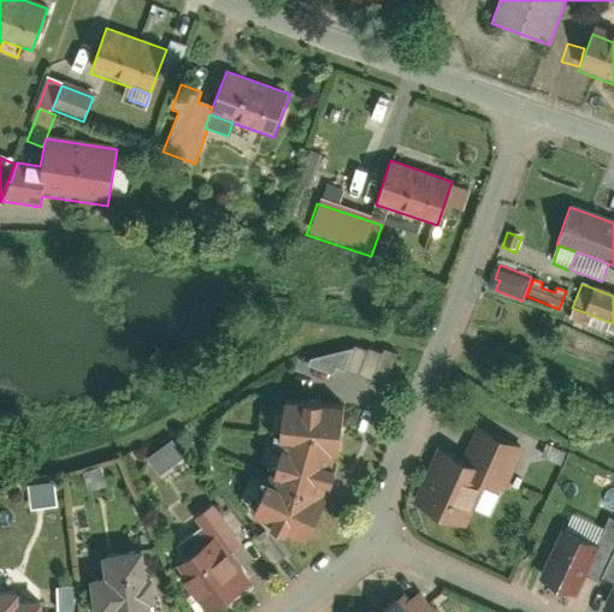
[(585,325),(589,314),(576,309),(571,320),(576,321),(585,325)]
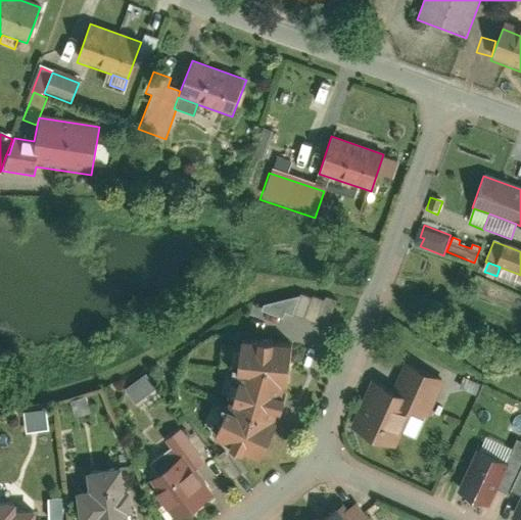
[(515,283),(518,274),(502,268),(499,277),(507,280),(515,283)]
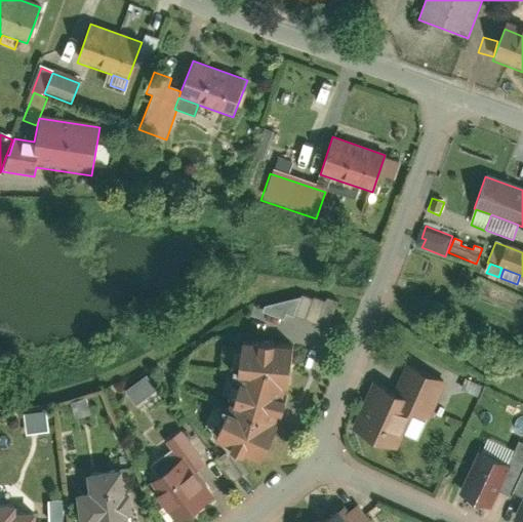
[(498,277),(490,274),(487,281),(506,288),(509,281),(500,278),(498,277)]
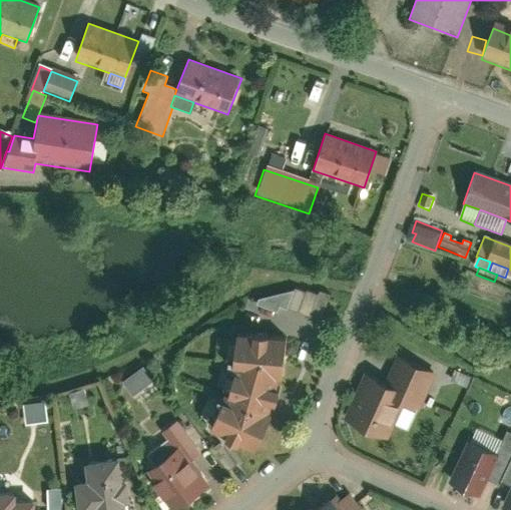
[(286,312),(294,292),(284,288),(256,293),(251,304),(277,314),(278,309),(286,312)]
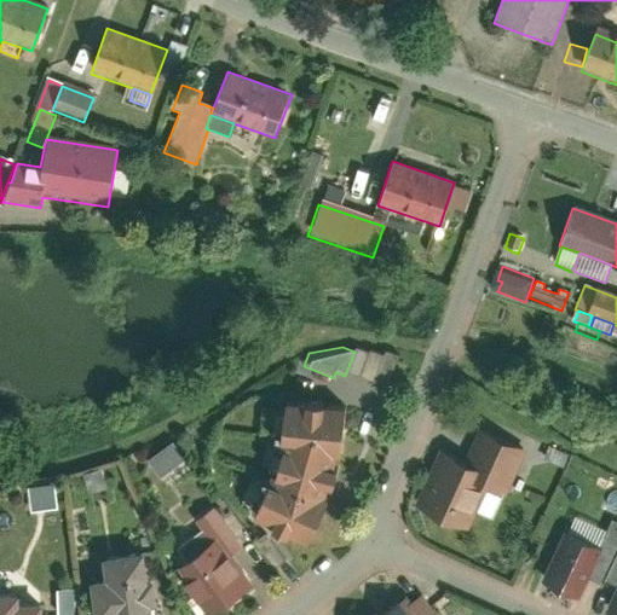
[(359,348),(349,375),(361,379),(370,353),(359,348)]
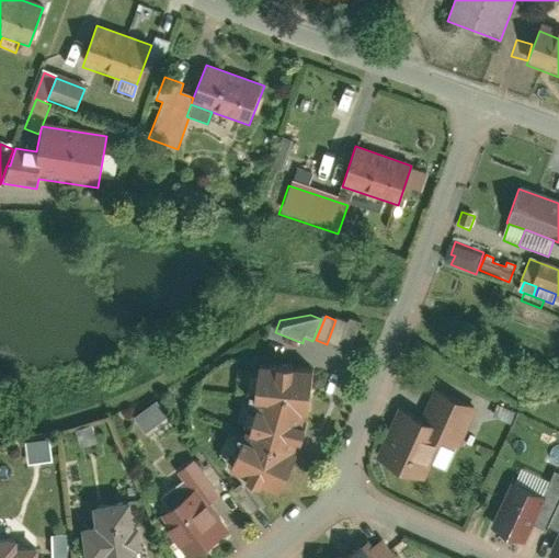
[(335,320),(327,344),(338,349),(339,348),(348,325),(335,320)]
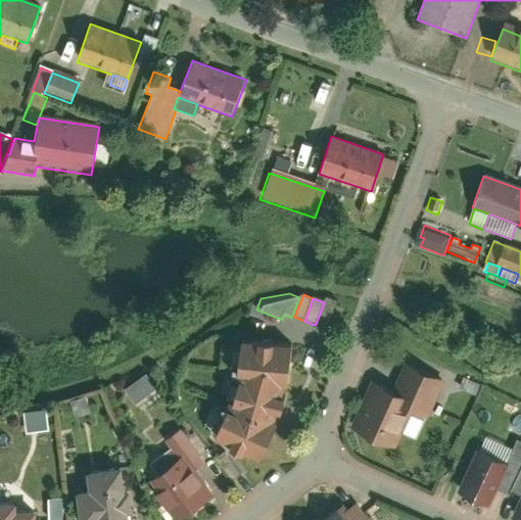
[(324,302),(316,324),(327,328),(335,305),(324,301),(324,302)]
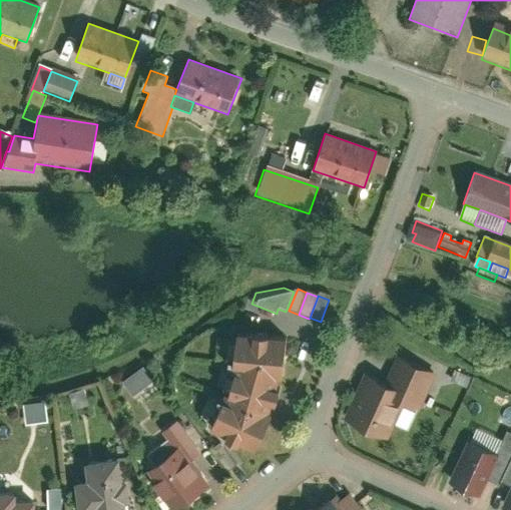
[(254,414),(259,403),(274,407),(281,385),(265,381),(269,369),(282,370),(286,338),(268,336),(268,334),(250,332),(250,335),(236,333),(233,365),(241,366),(239,373),(232,371),(225,393),(232,395),(230,403),(222,399),(208,428),(222,435),(221,437),(237,444),(238,443),(253,450),(268,420),(254,414)]
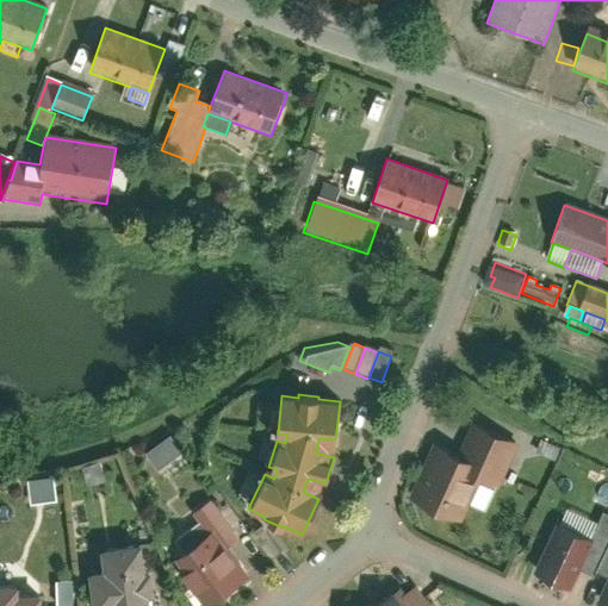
[(457,456),(433,445),(407,501),(459,524),(478,482),(498,491),(520,444),(472,423),(457,456)]
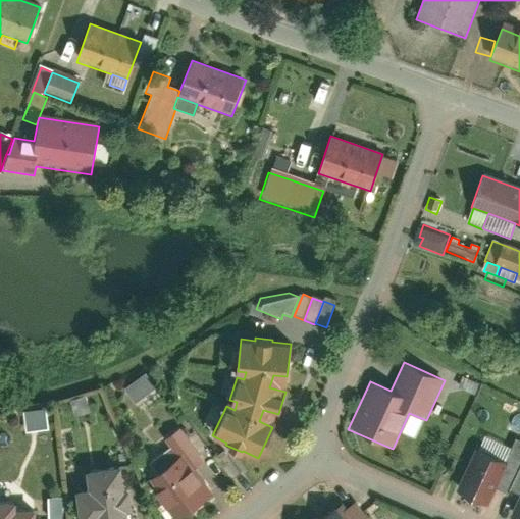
[(134,404),(155,390),(144,374),(123,388),(134,404)]
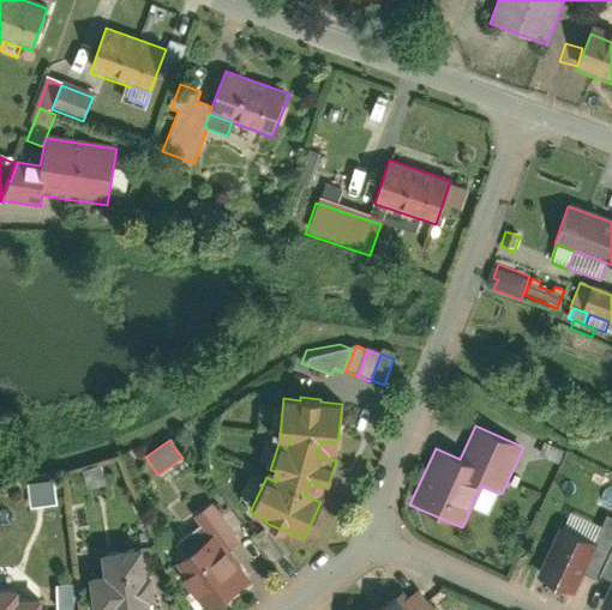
[(564,456),(557,452),(551,464),(559,467),(564,456)]
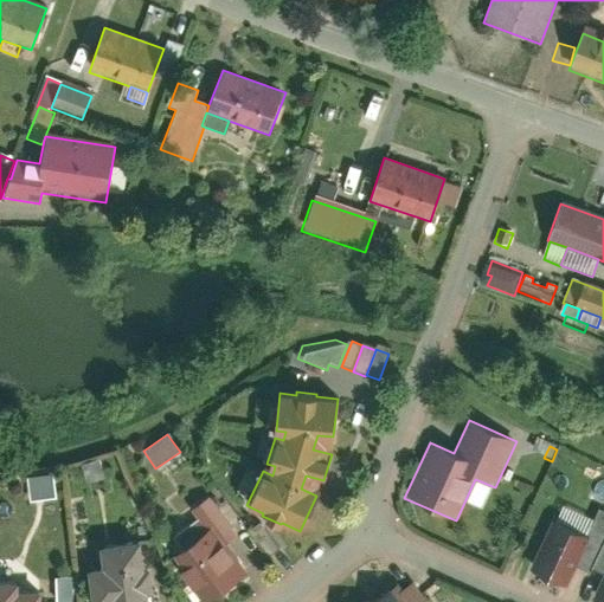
[(567,454),(559,451),(553,465),(560,467),(567,454)]
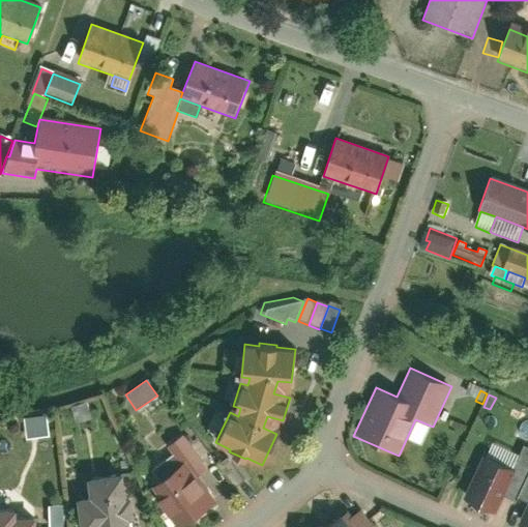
[(69,407),(75,423),(90,418),(86,402),(69,407)]
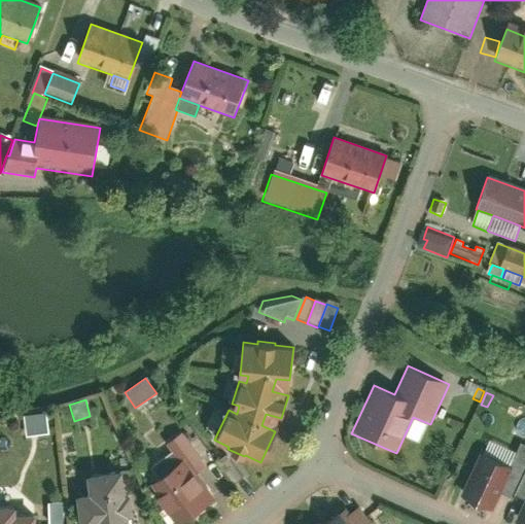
[(30,419),(30,425),(36,430),(41,430),(47,424),(47,418),(41,413),(36,413),(30,419)]
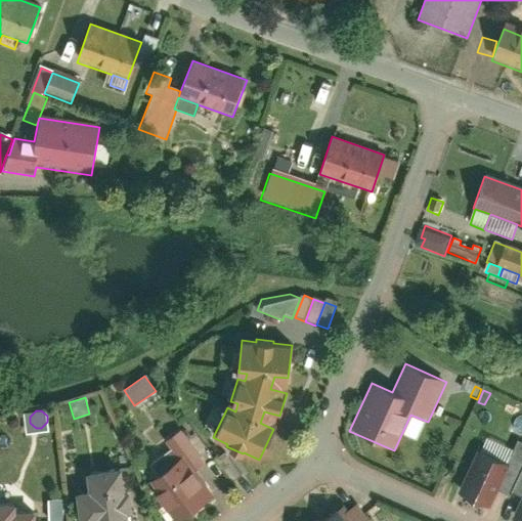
[(165,440),(177,460),(182,457),(193,473),(204,466),(179,431),(165,440)]
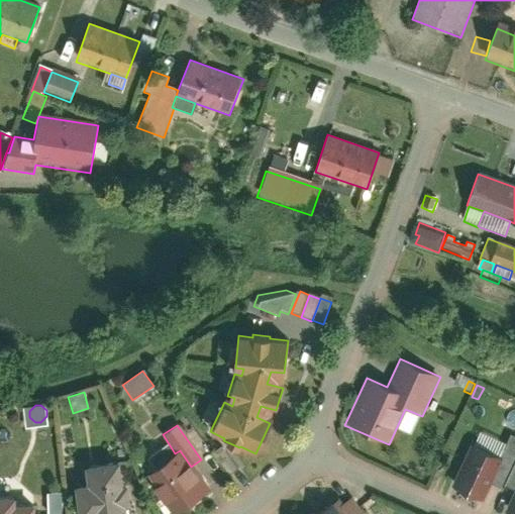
[(470,446),(501,459),(506,448),(479,436),(475,440),(472,441),(470,446)]
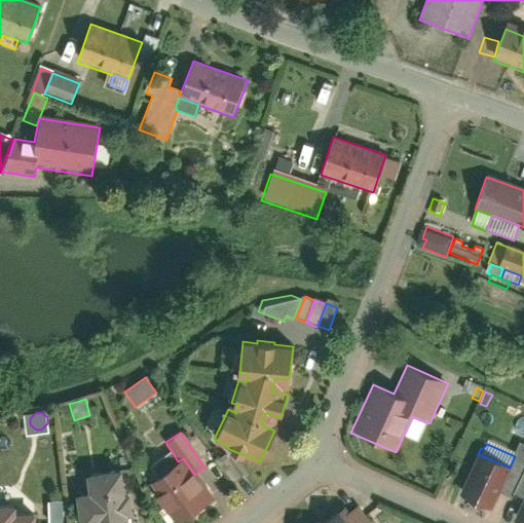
[(478,454),(459,496),(491,511),(510,468),(478,454)]
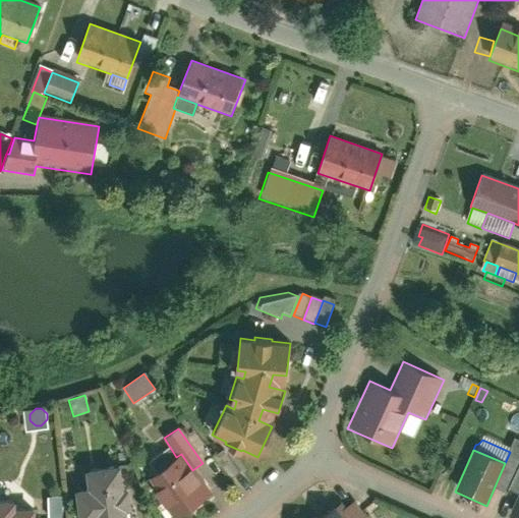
[(239,473),(223,452),(215,458),(231,479),(239,473)]
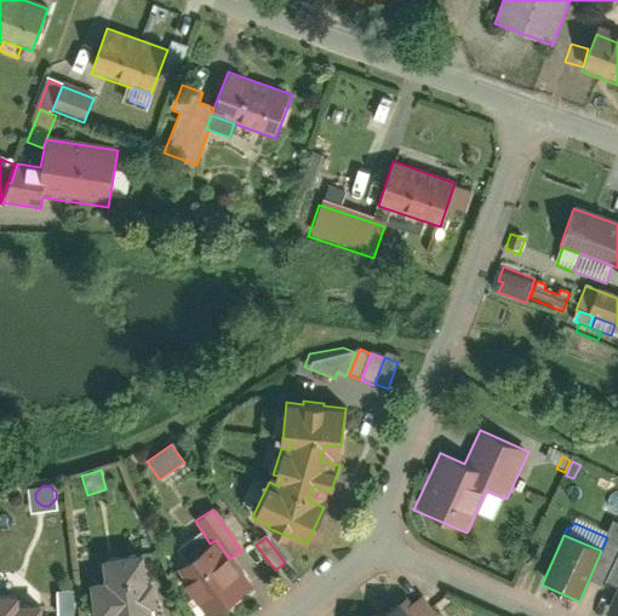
[(210,543),(175,568),(184,583),(182,586),(201,615),(212,615),(250,591),(229,559),(216,540),(210,543)]
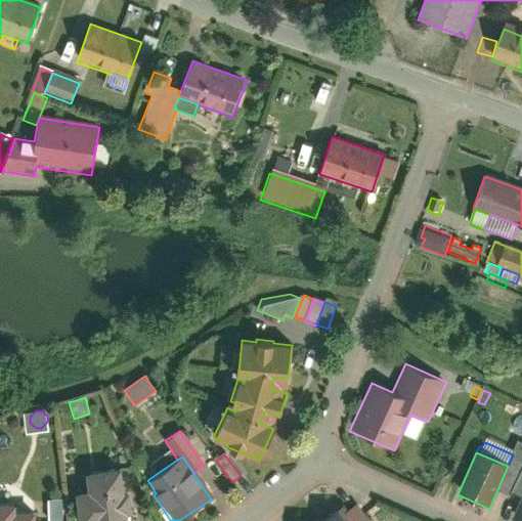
[(122,468),(85,472),(87,490),(75,491),(78,520),(128,520),(127,516),(133,515),(131,491),(124,491),(122,468)]
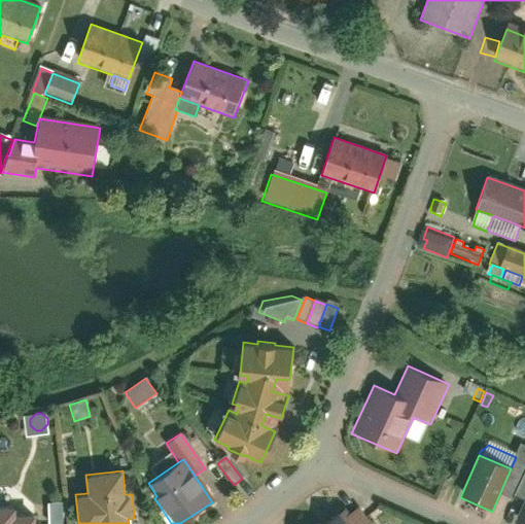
[(524,523),(524,497),(515,523),(524,523)]
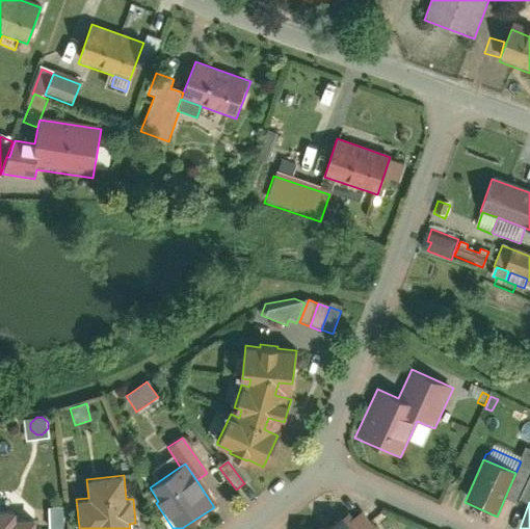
[(63,509),(47,510),(48,528),(63,528),(63,509)]
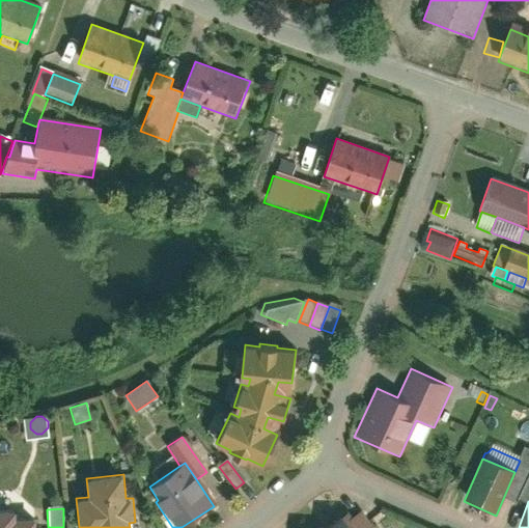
[(36,527),(36,519),(16,520),(16,511),(0,511),(0,527),(36,527)]
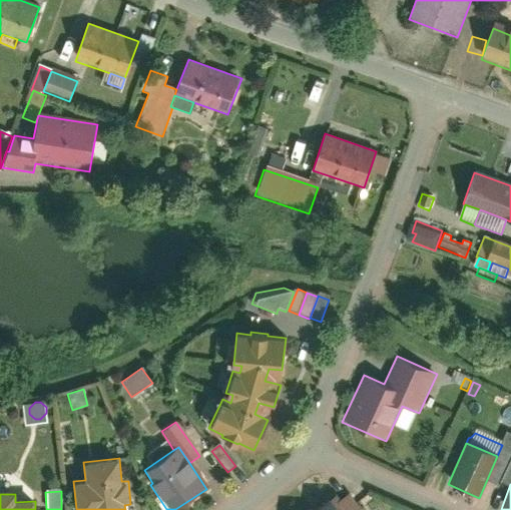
[(342,509),(334,498),(316,509),(342,509)]
